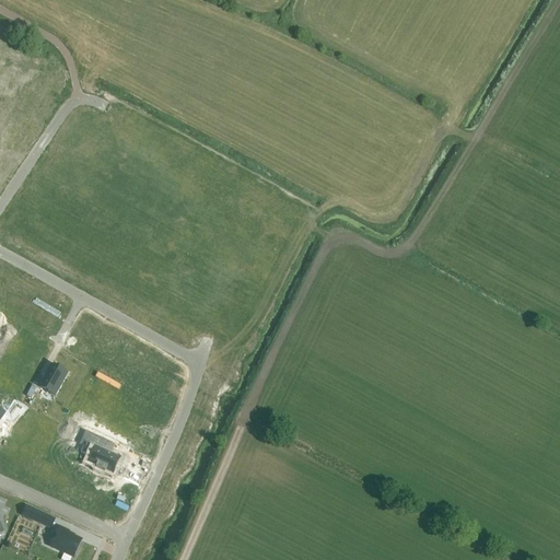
[(53,365),(39,388),(54,396),(67,373),(53,365)]
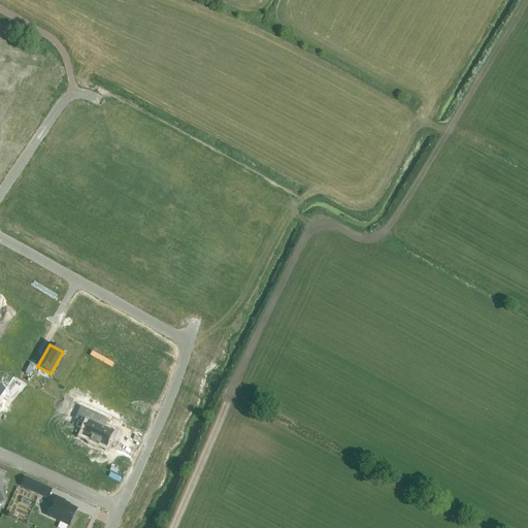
[(0,403),(5,407),(27,385),(12,376),(3,391),(0,389),(0,403)]
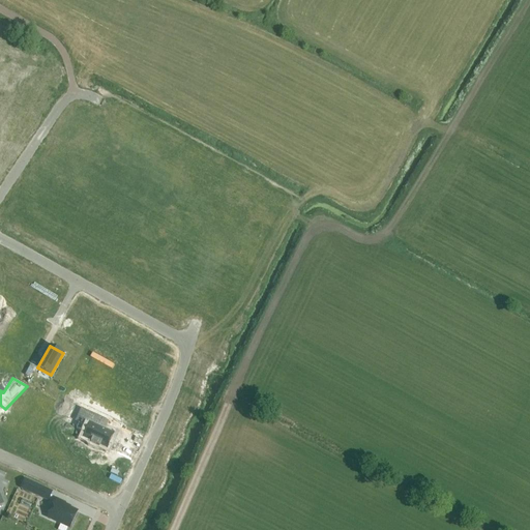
[(63,409),(56,406),(48,425),(54,429),(63,409)]
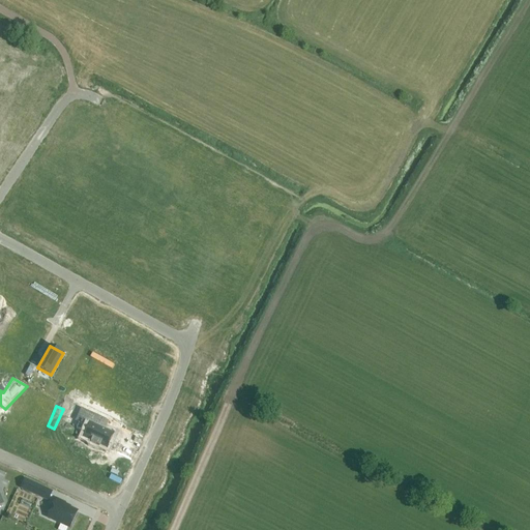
[(107,448),(113,434),(102,429),(104,427),(105,428),(108,420),(81,408),(75,421),(89,428),(84,438),(91,441),(90,442),(98,446),(99,444),(107,448)]
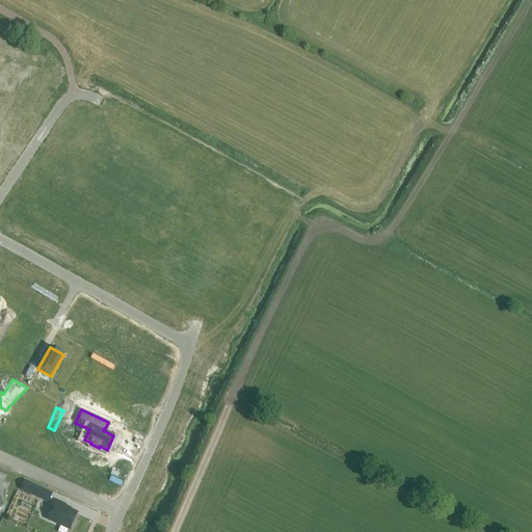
[(25,481),(21,490),(40,499),(44,489),(25,481)]
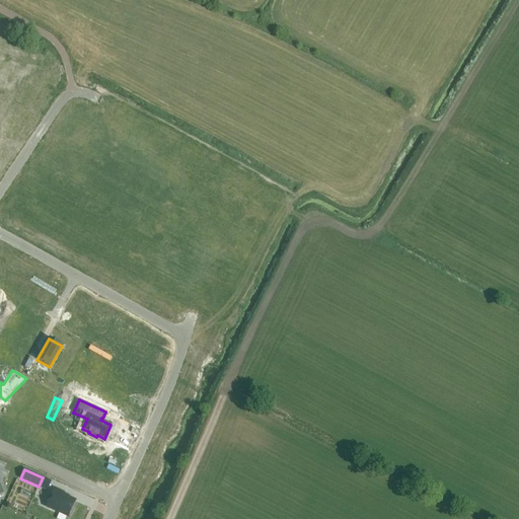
[(55,489),(47,507),(68,517),(75,501),(63,495),(64,493),(55,489)]
